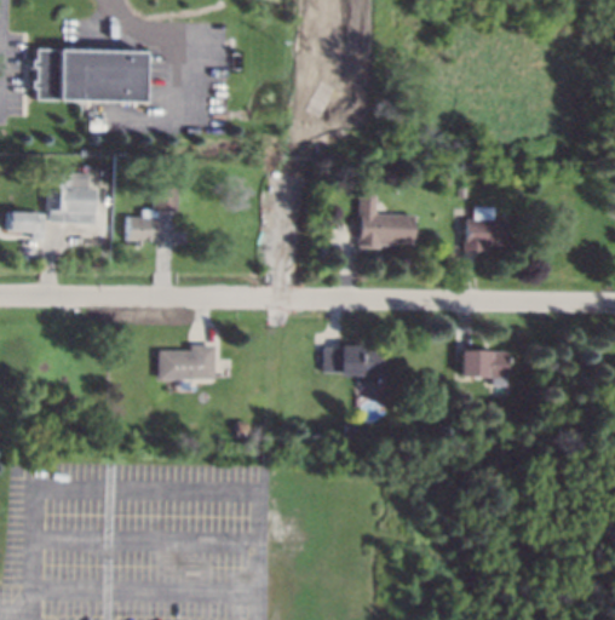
[(142,51),(141,102),(136,102),(34,98),(34,87),(29,87),(30,80),(35,80),(35,65),(30,65),(30,59),(35,59),(36,49),(142,51)]
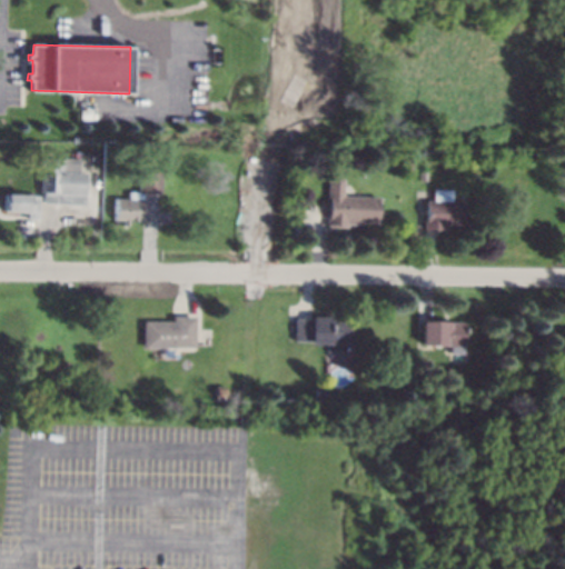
[(66,172),(88,172),(88,195),(85,195),(85,202),(45,201),(45,191),(42,191),(43,158),(66,158),(66,172)]
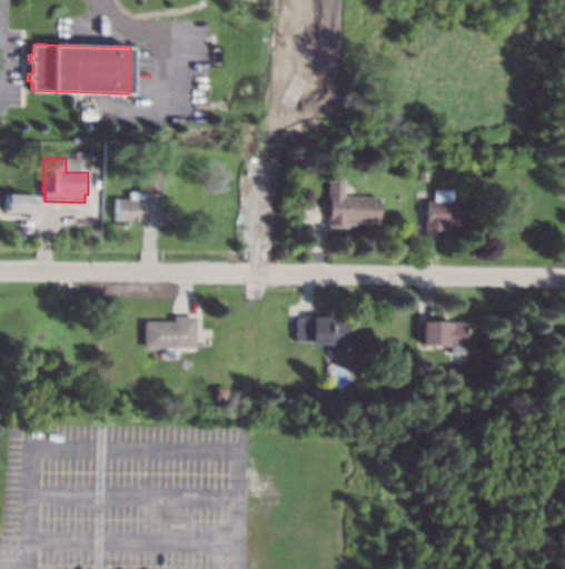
[(414,162),(414,177),(402,177),(402,161),(414,162)]
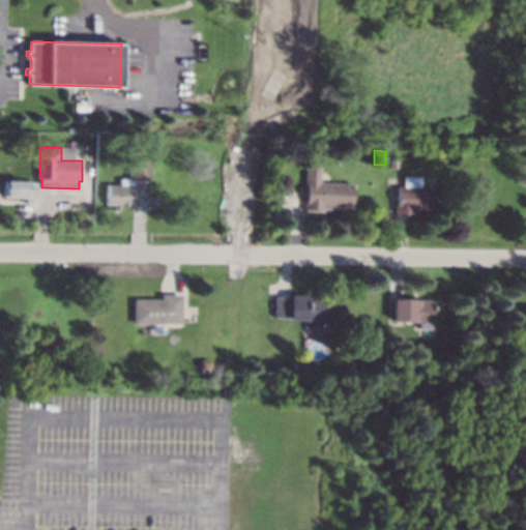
[(153,180),(136,180),(136,196),(134,196),(134,205),(121,205),(121,209),(117,209),(117,204),(110,204),(110,184),(121,184),(121,177),(132,177),(132,158),(153,159),(153,180)]
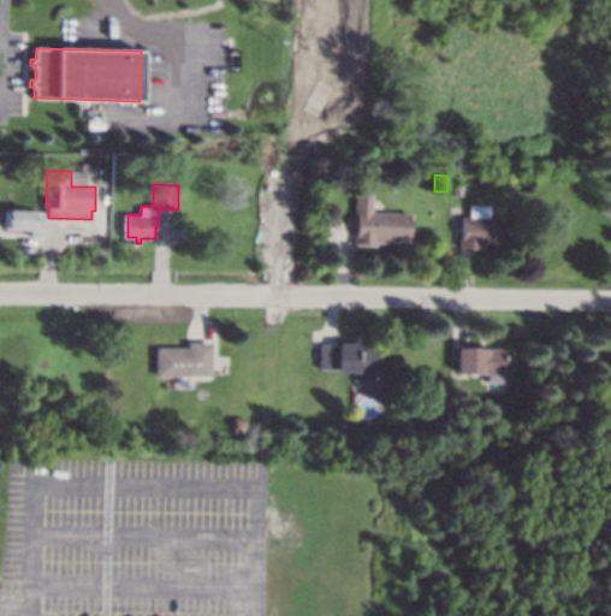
[(372,193),(372,211),(411,212),(410,241),(392,240),(392,242),(377,242),(377,246),(354,244),(356,193),(372,193)]
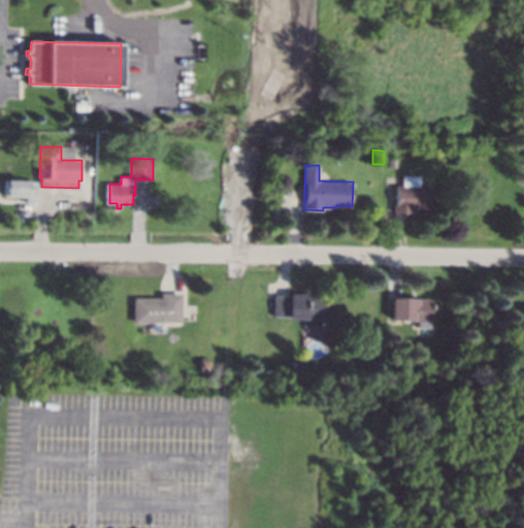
[(421,187),(433,187),(433,207),(414,207),(414,212),(395,212),(395,203),(397,203),(397,186),(403,186),(403,174),(421,175),(421,187)]
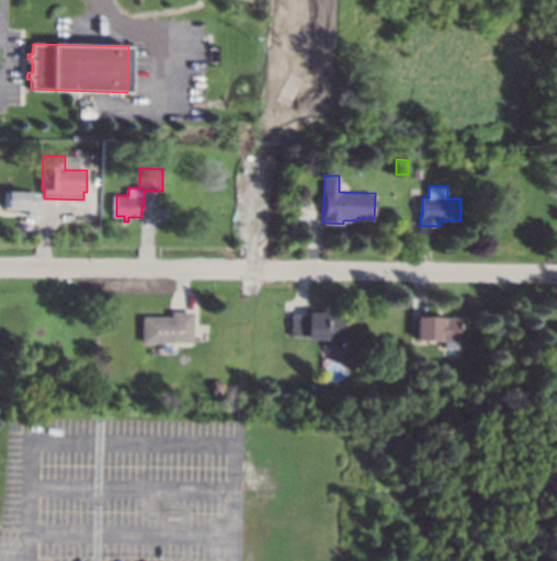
[(38,192),(37,210),(3,208),(3,197),(2,197),(2,191),(38,192)]
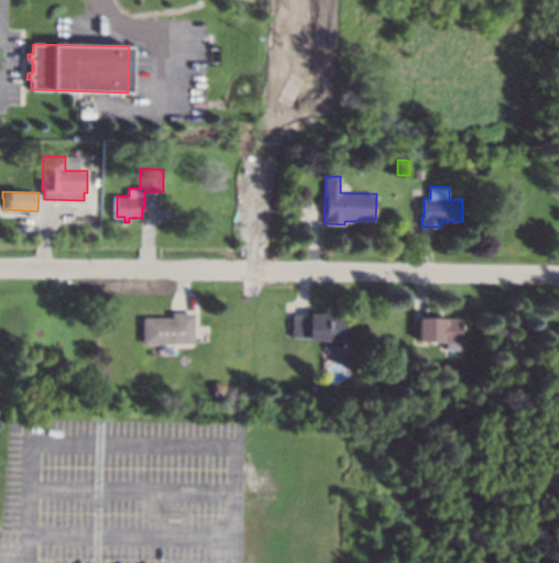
[(196,343),(144,343),(144,317),(173,317),(173,312),(196,312),(196,343)]
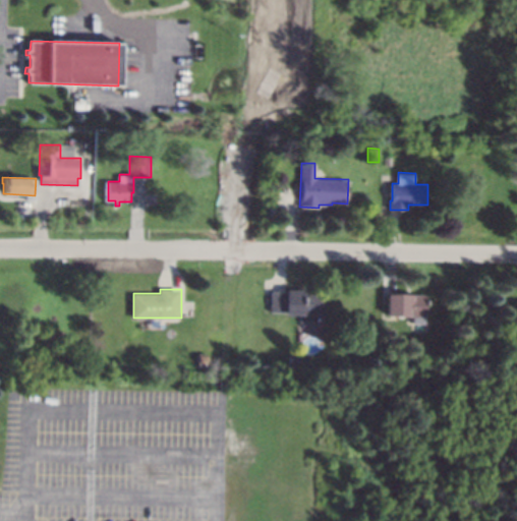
[(306,292),(324,292),(324,314),(314,315),(314,324),(301,324),(301,314),(285,314),(285,312),(273,312),(273,291),(287,291),(287,290),(306,289),(306,292)]
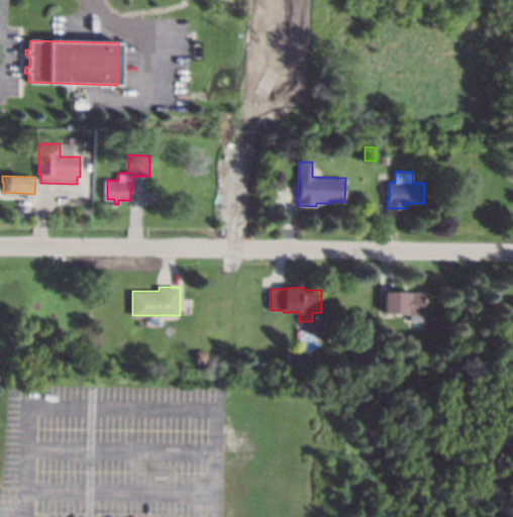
[(425,321),(411,321),(411,312),(386,312),(386,292),(425,292),(425,321)]
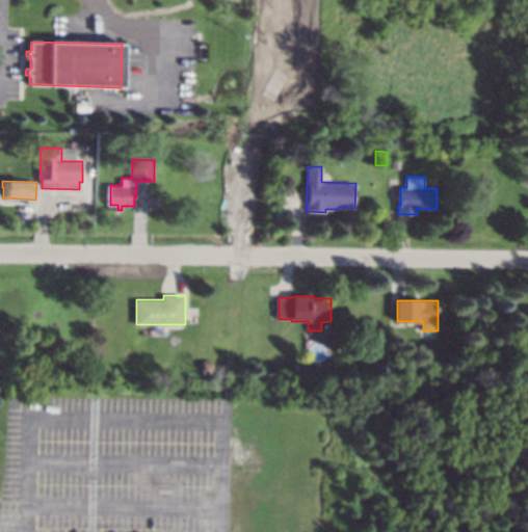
[(215,370),(206,370),(206,360),(215,361),(215,370)]
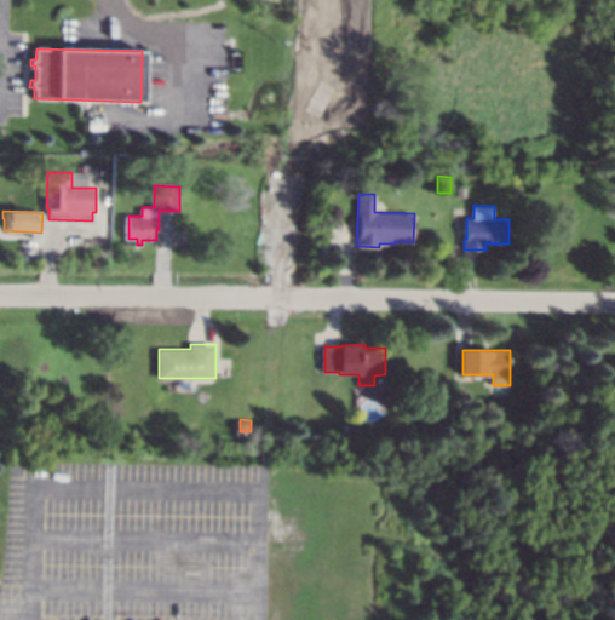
[(487,426),(487,436),(475,435),(475,425),(487,426)]
